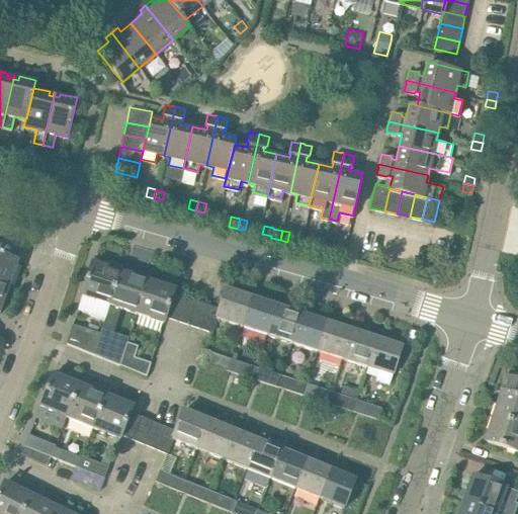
[(322,253),(324,243),(316,241),(313,251),(322,253)]
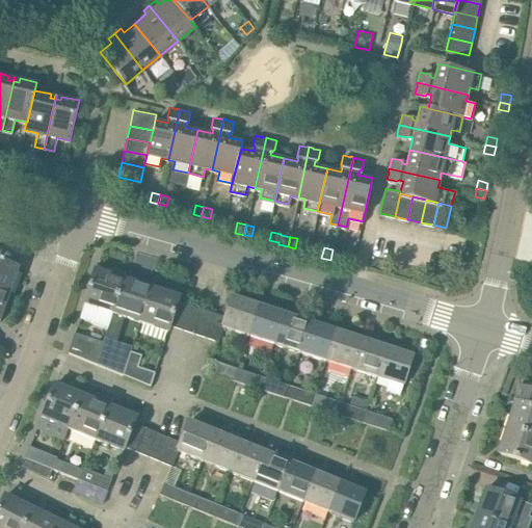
[(340,252),(333,249),(330,260),(338,261),(340,252)]
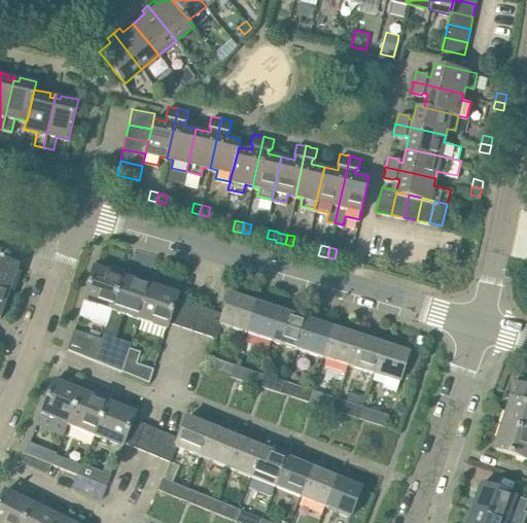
[(0,285),(9,288),(19,263),(0,255),(0,285)]
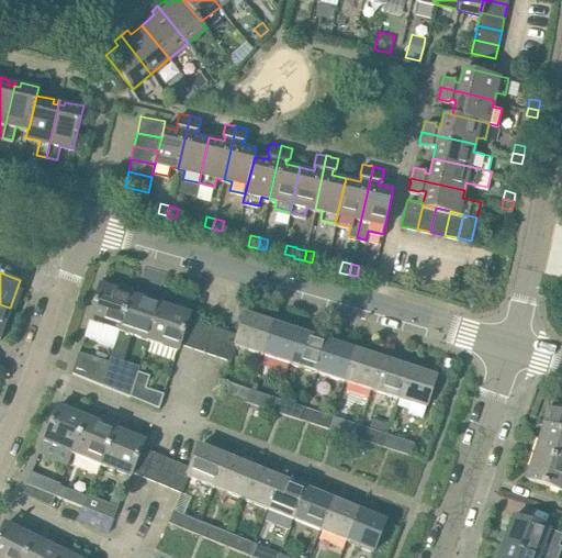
[(119,328),(131,292),(130,292),(132,286),(116,281),(115,287),(100,282),(89,319),(119,328)]
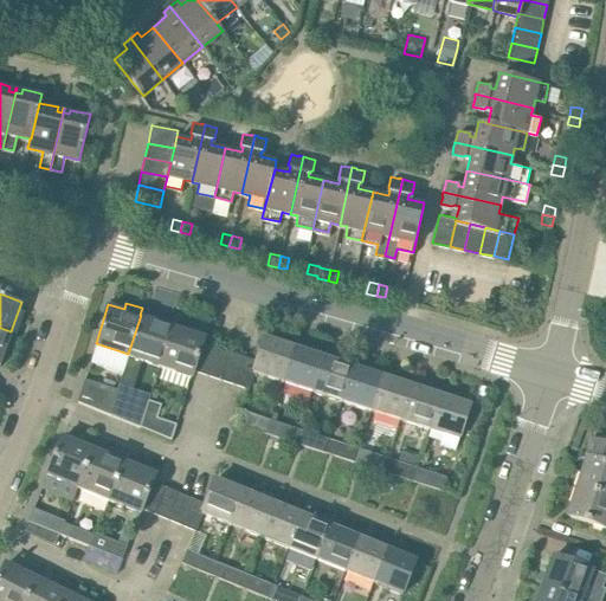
[(160,364),(172,324),(171,324),(171,325),(155,321),(156,320),(141,315),(128,354),(160,364)]
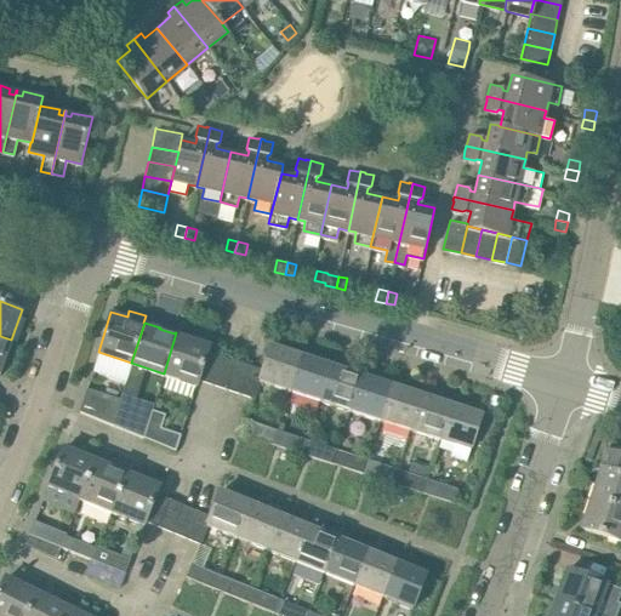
[(208,349),(209,343),(208,343),(208,344),(192,340),(192,338),(176,332),(164,374),(197,383),(198,377),(208,349)]
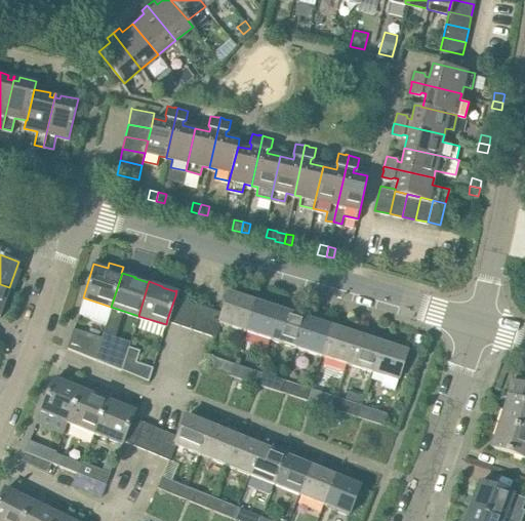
[(0,313),(9,287),(0,284),(0,313)]
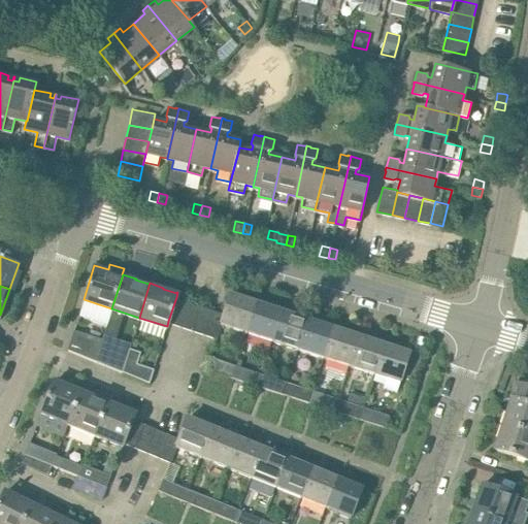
[(224,313),(221,322),(246,330),(256,301),(230,293),(224,313)]
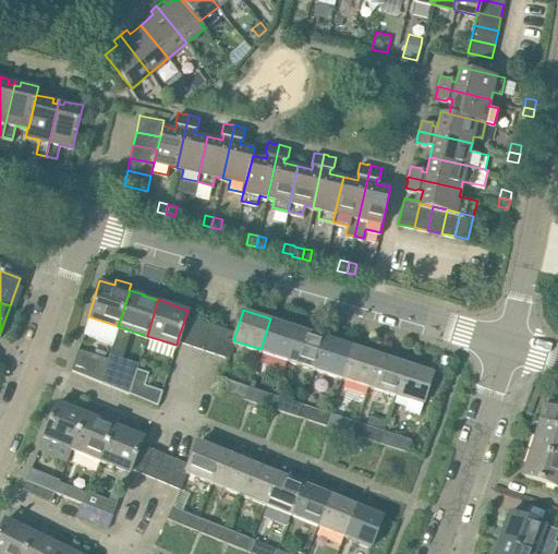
[(191,344),(199,318),(186,314),(178,339),(191,344)]
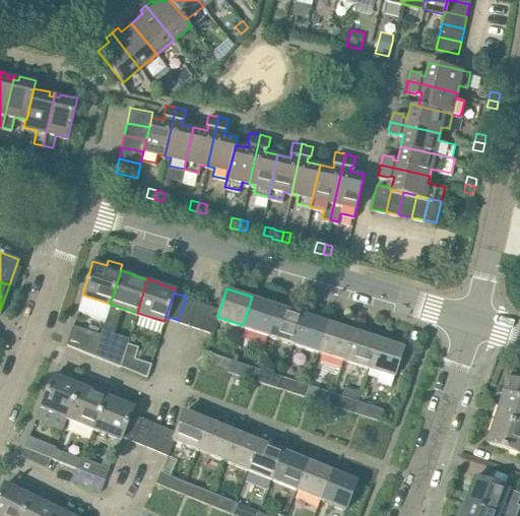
[(189,324),(196,300),(186,297),(178,320),(189,324)]
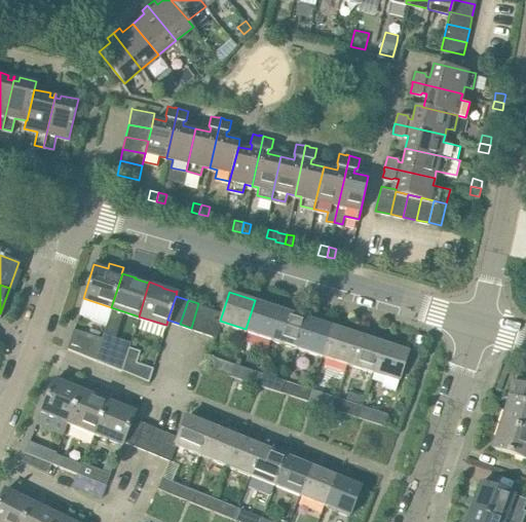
[(271,337),(280,308),(255,300),(246,329),(271,337)]
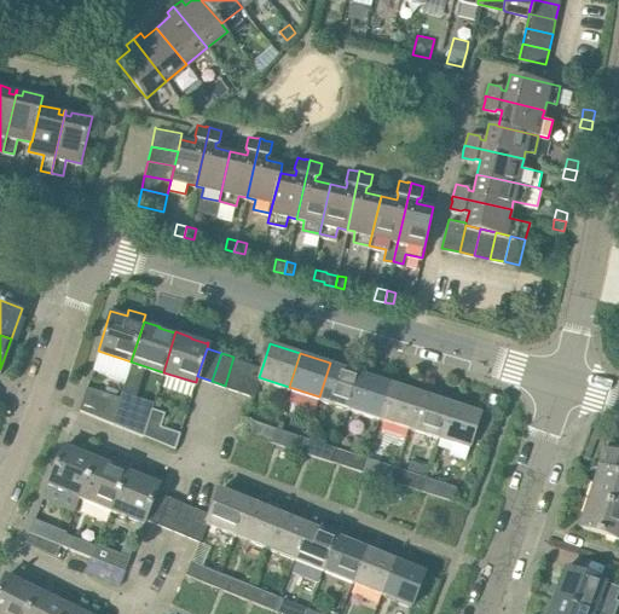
[(238,389),(248,361),(233,357),(225,386),(238,389)]
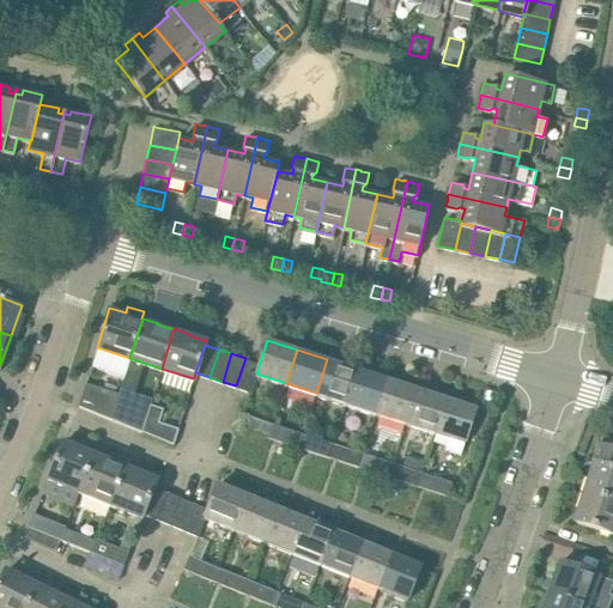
[(246,358),(236,385),(252,390),(256,374),(260,363),(246,358)]
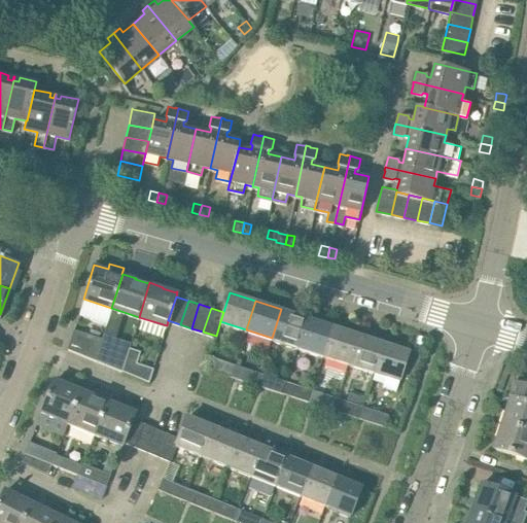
[(296,346),(306,317),(281,309),(272,338),(296,346)]
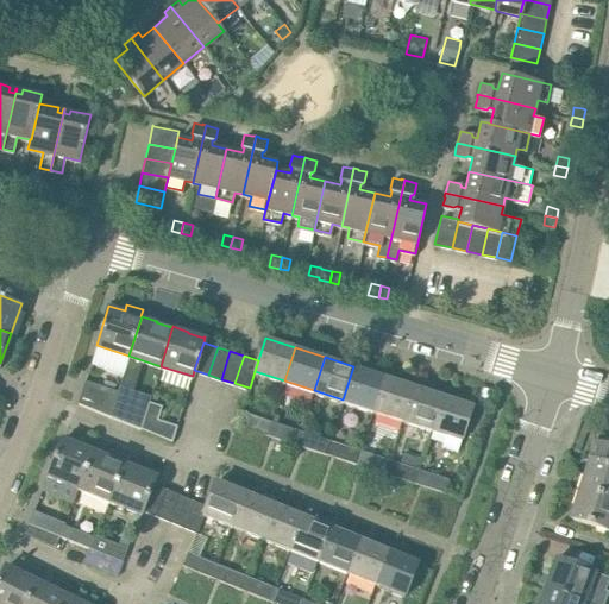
[(372,409),(383,376),(353,366),(343,400),(372,409)]
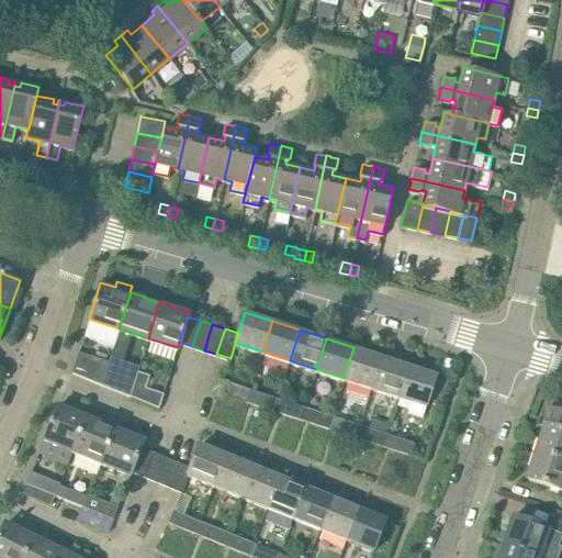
[(370,387),(380,356),(353,347),(344,378),(370,387)]
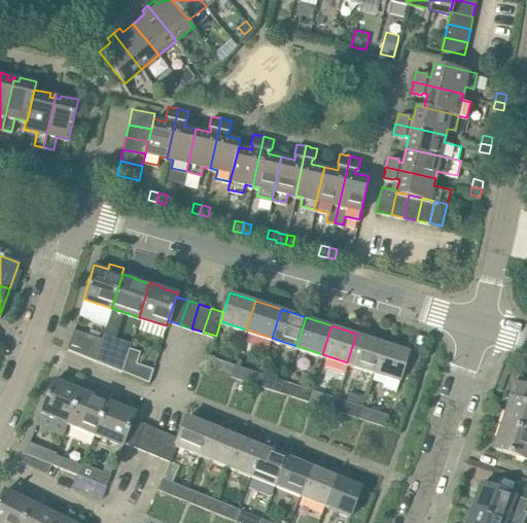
[(102,339),(102,338),(73,328),(67,347),(96,358),(98,349),(102,339)]
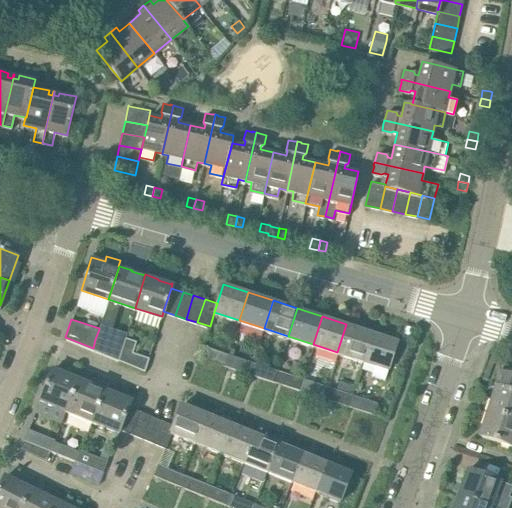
[(125,336),(126,332),(100,324),(99,328),(99,329),(95,339),(93,348),(118,359),(125,336)]
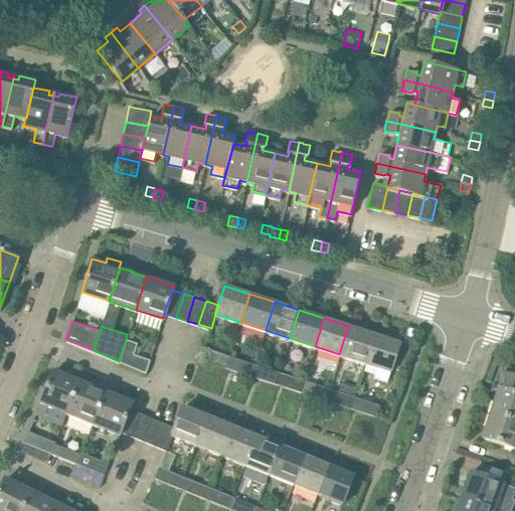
[(365,363),(374,334),(348,326),(339,354),(365,363)]
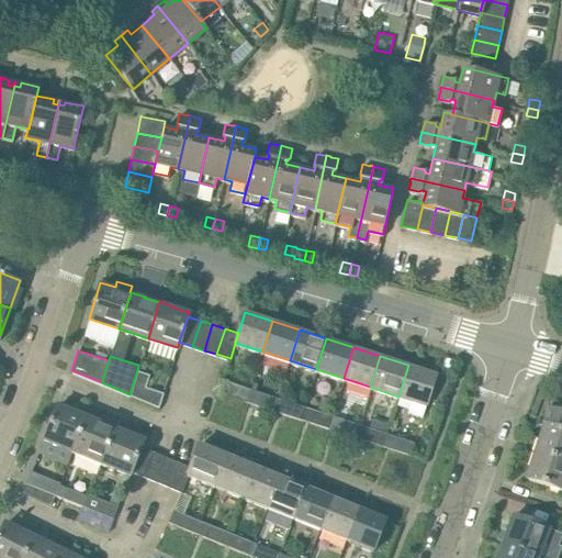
[(422,415),(425,404),(426,405),(436,374),(408,365),(398,397),(412,400),(408,411),(422,415)]
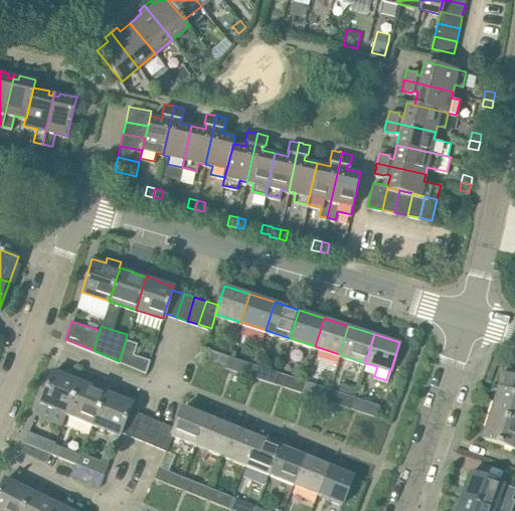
[(133,353),(137,342),(127,338),(123,350),(120,361),(145,371),(150,358),(133,353)]
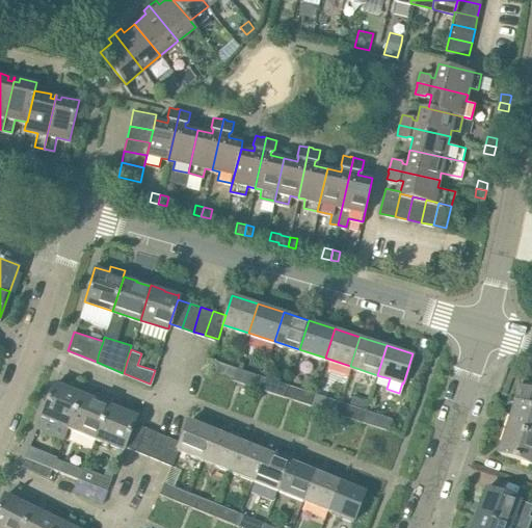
[(234,378),(237,367),(211,358),(207,370),(234,378)]
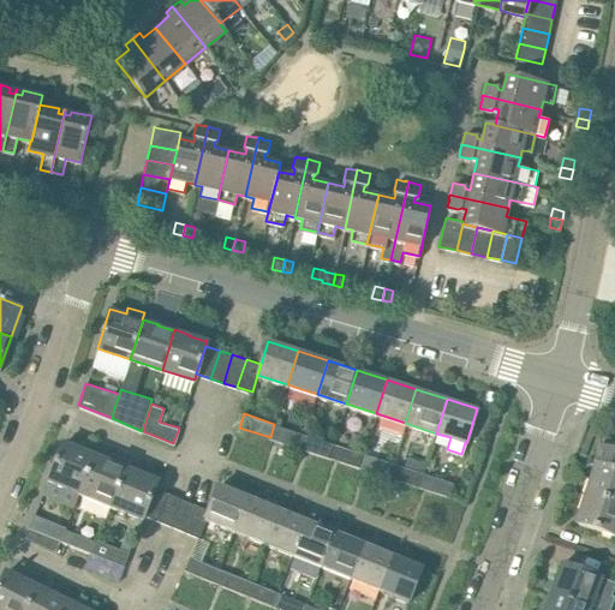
[(304,434),(285,428),(274,424),(270,437),(299,447),(304,434)]
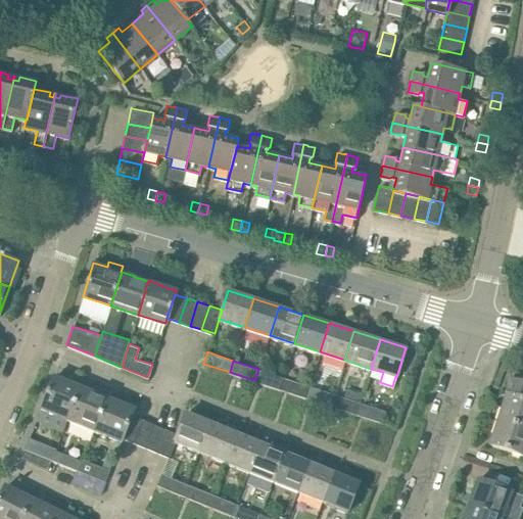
[(497,417),(497,418),(522,426),(522,372),(514,369),(507,392),(507,394),(498,418),(497,417)]
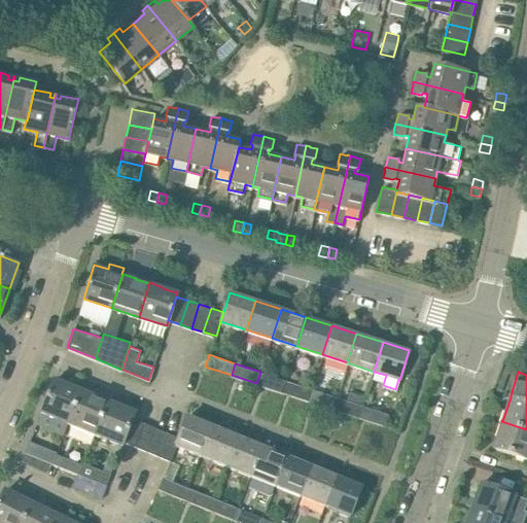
[(270,375),(266,386),(282,391),(286,380),(270,375)]
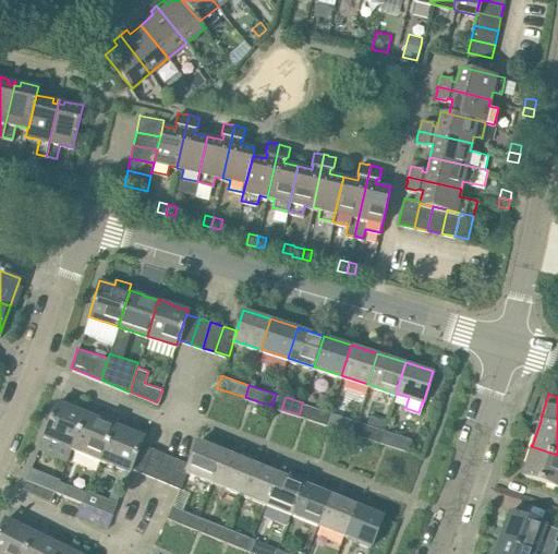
[(70,447),(83,412),(71,408),(72,407),(57,400),(43,436),(70,447)]
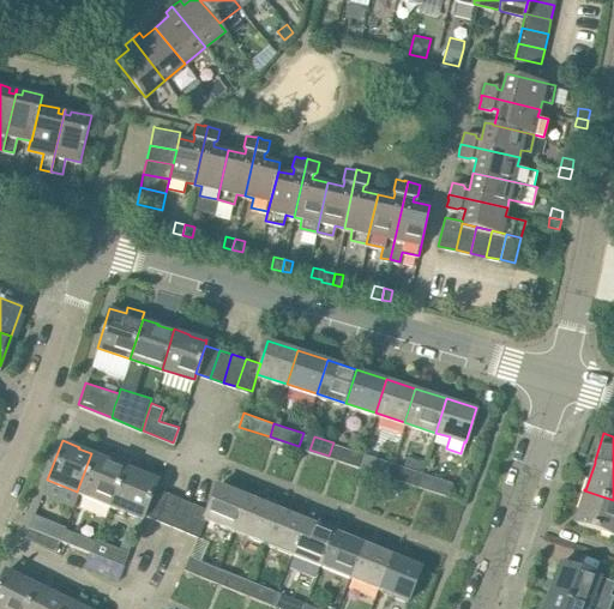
[(343,446),(339,459),(359,465),(362,452),(343,446)]
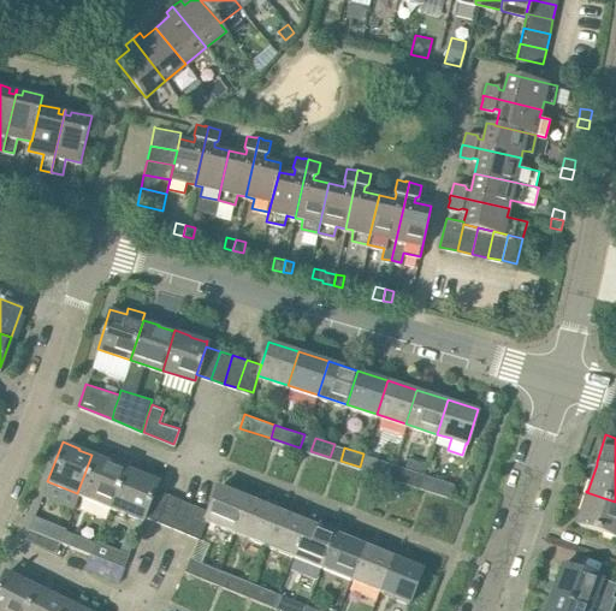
[(108,505),(126,458),(112,452),(108,461),(94,455),(93,456),(92,455),(77,493),(108,505)]
